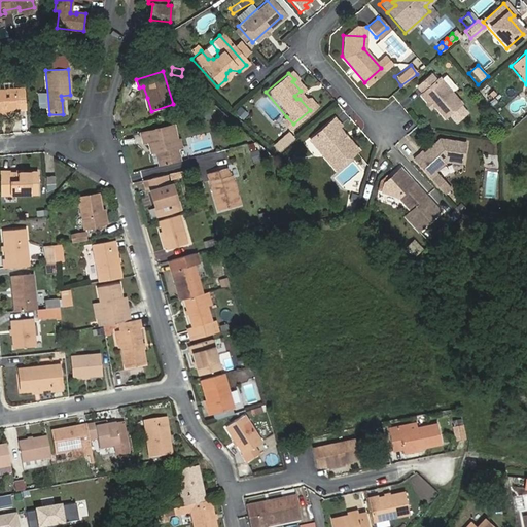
[(458,104),(431,73),(415,88),(420,94),(418,96),(426,105),(428,103),(442,118),(458,104)]
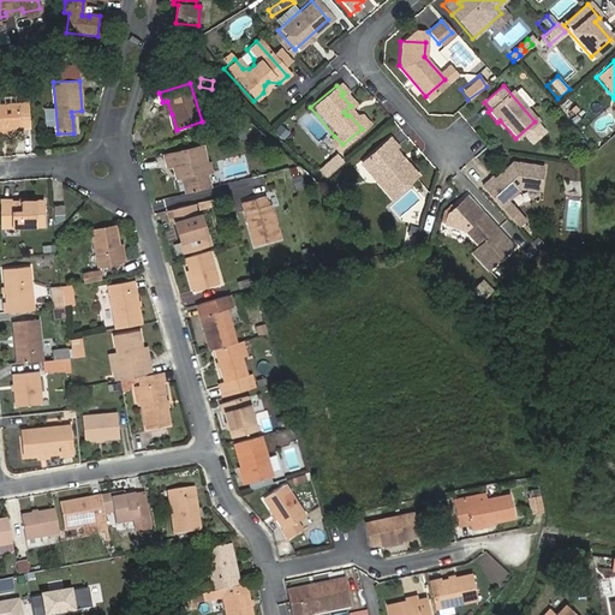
[(568,117),(578,111),(569,99),(560,105),(568,117)]
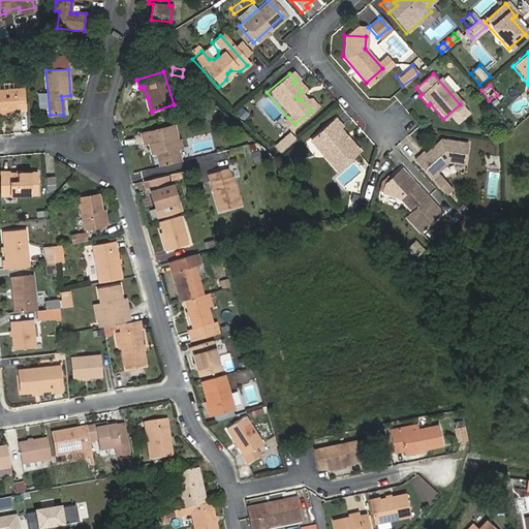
[(0,111),(26,110),(25,89),(0,90),(0,111)]
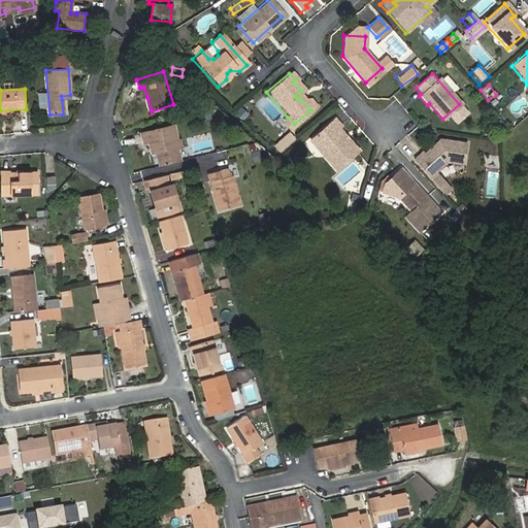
[(239,106),(234,113),(243,119),(248,112),(239,106)]
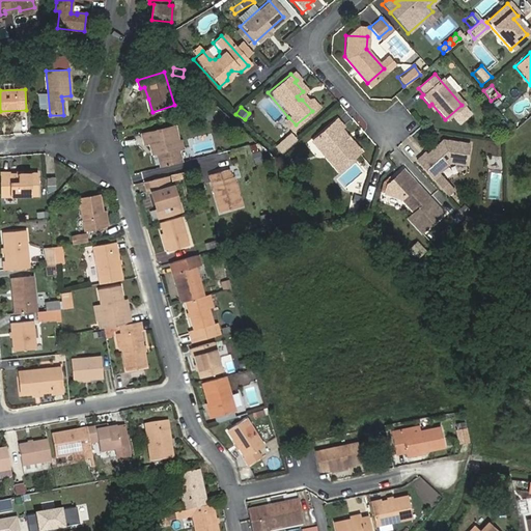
[(288,117),(281,124),(287,132),(296,124),(288,117)]
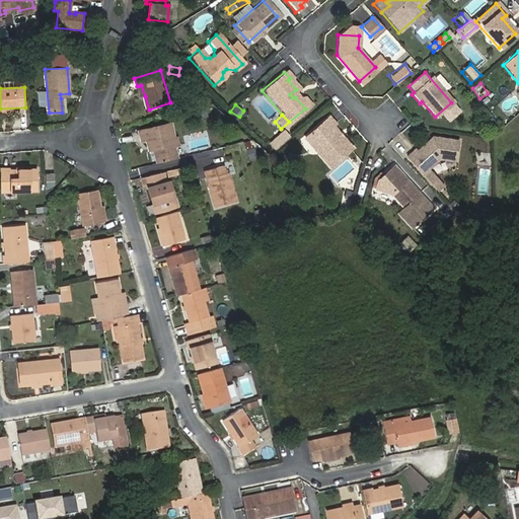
[(330,126),(324,119),(301,140),(325,169),(348,150),(338,138),(335,141),(330,136),(334,133),(328,128),(330,126)]
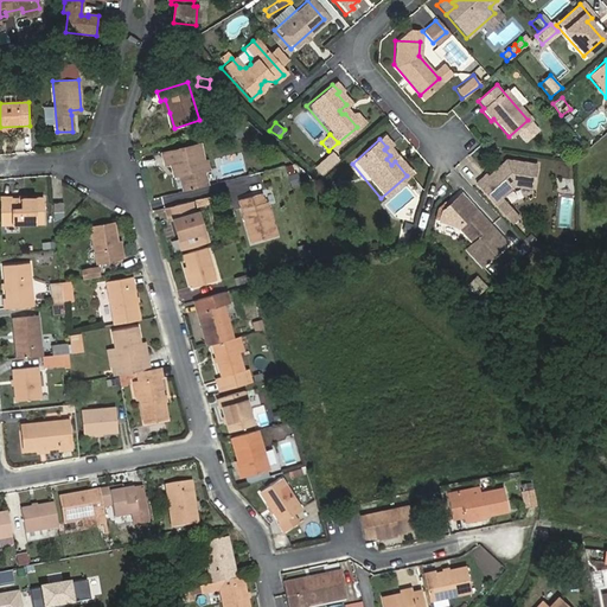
[(179,174),(184,191),(206,185),(203,170),(210,168),(208,161),(204,161),(199,144),(164,153),(166,163),(171,161),(173,172),(178,171),(179,174)]
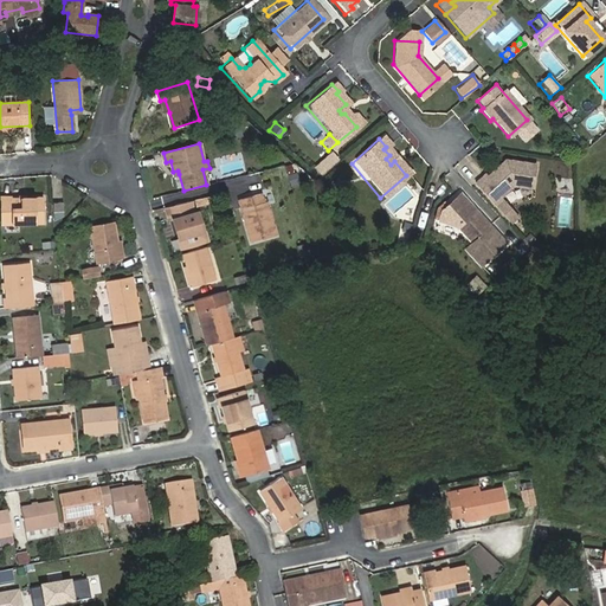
[(330,150),(311,165),(320,174),(337,159),(330,150)]
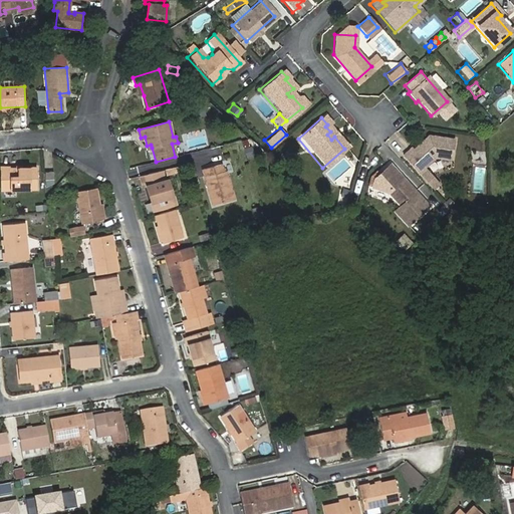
[(485,151),(485,135),(469,135),(469,151),(485,151)]
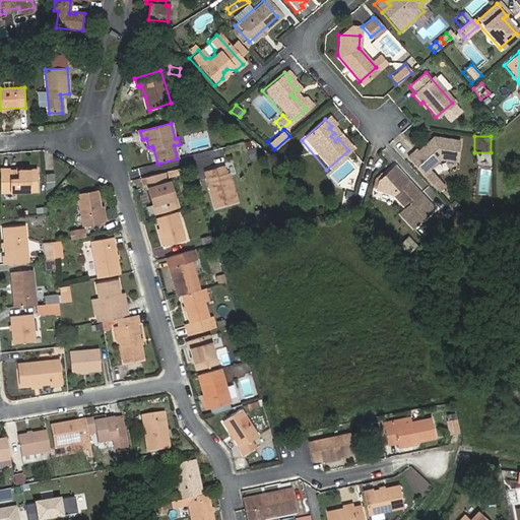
[(410,153),(403,159),(423,180),(424,179),(437,193),(443,187),(430,173),(429,174),(427,171),(438,159),(455,161),(457,141),(430,138),(412,155),(410,153)]
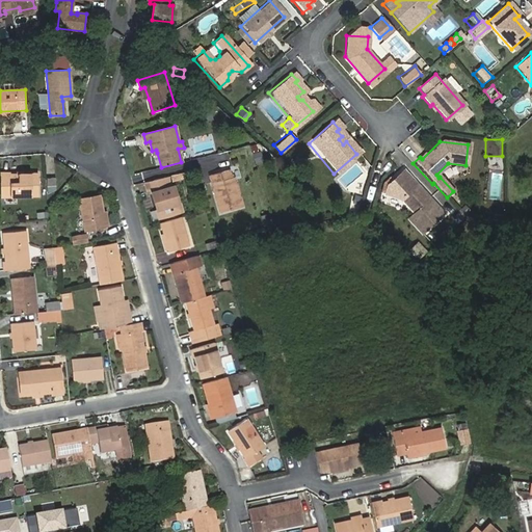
[(246,147),(255,162),(262,158),(254,142),(246,147)]
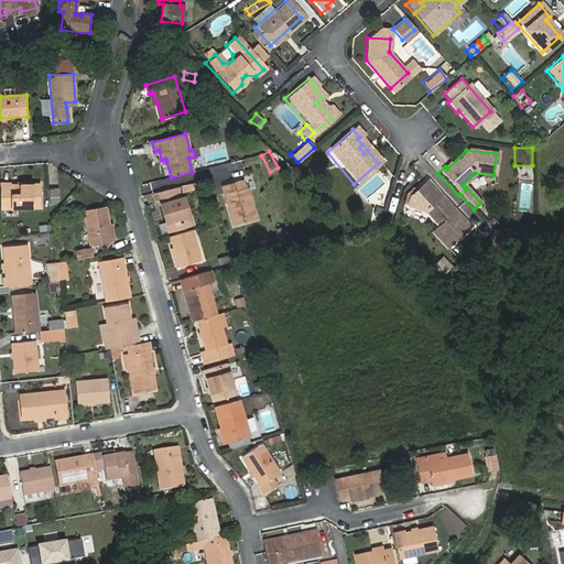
[(224,185),(236,226),(258,219),(249,186),(247,187),(245,180),(224,185)]
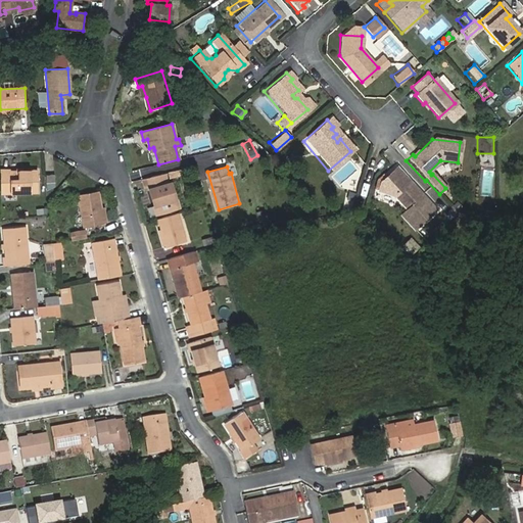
[(36,169),(0,172),(0,193),(38,191),(36,169)]
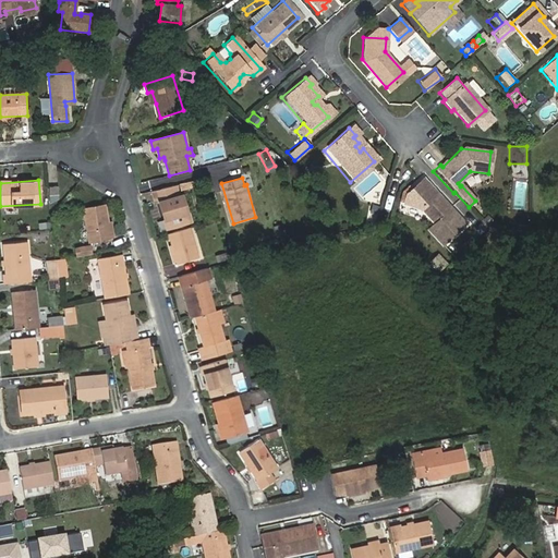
[(448,211),(420,181),(403,195),(401,205),(419,210),(432,226),(448,211)]
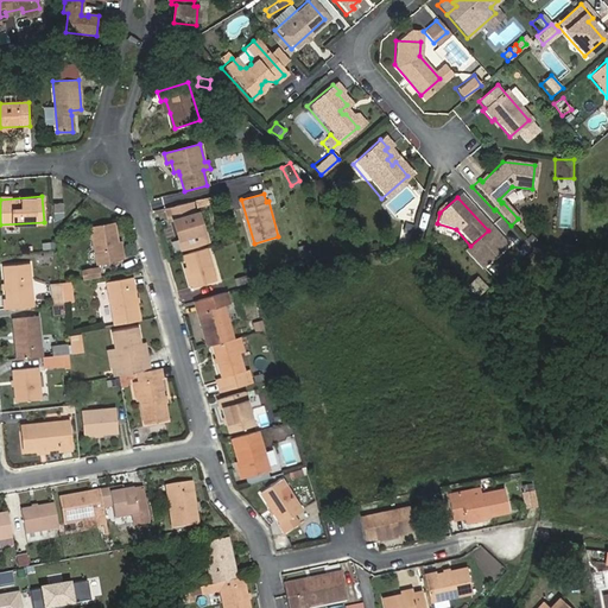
[(192,201),(168,208),(170,217),(195,210),(192,201)]
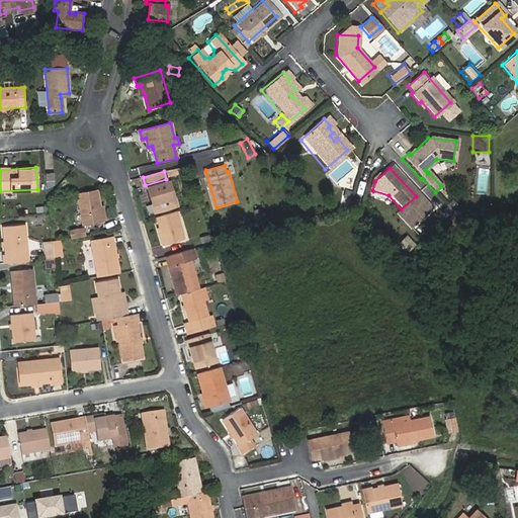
[(54,173),(46,174),(47,182),(54,181),(54,173)]
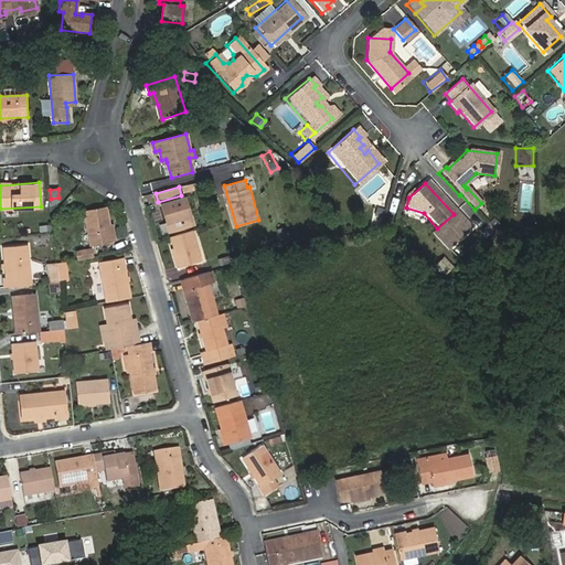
[(163,203),(170,231),(192,224),(184,198),(163,203)]
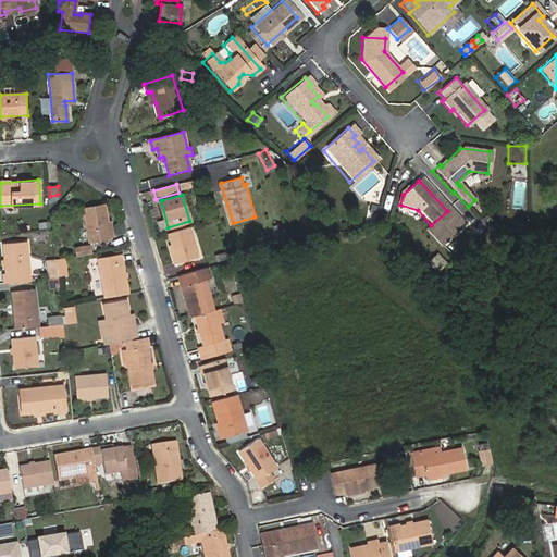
[(109,238),(103,203),(84,207),(89,243),(109,238)]
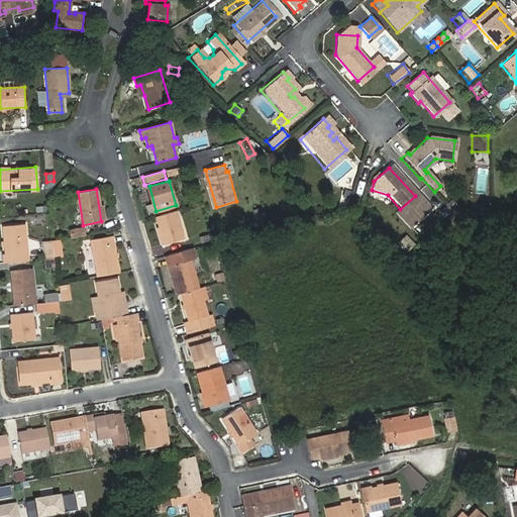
[(263,219),(260,210),(252,212),(255,221),(263,219)]
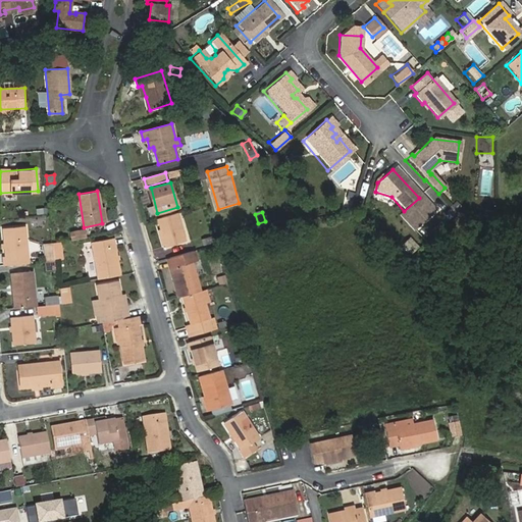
[(176,213),(159,218),(167,246),(184,241),(176,213)]
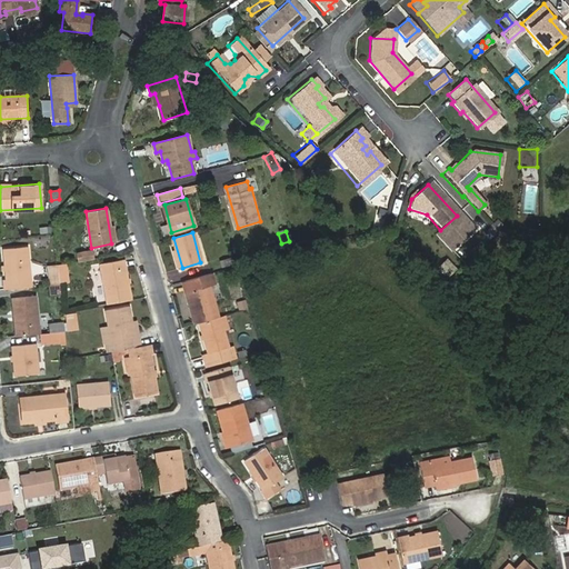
[(2,249),(7,288),(31,286),(27,247),(2,249)]
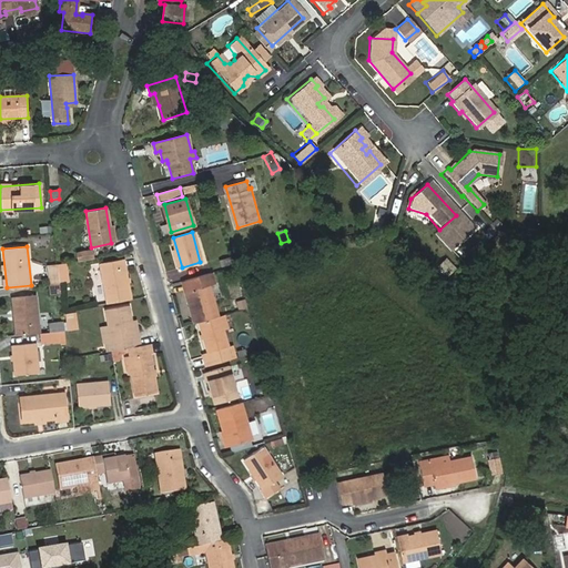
[(78,261),(94,257),(92,249),(77,252),(78,261)]
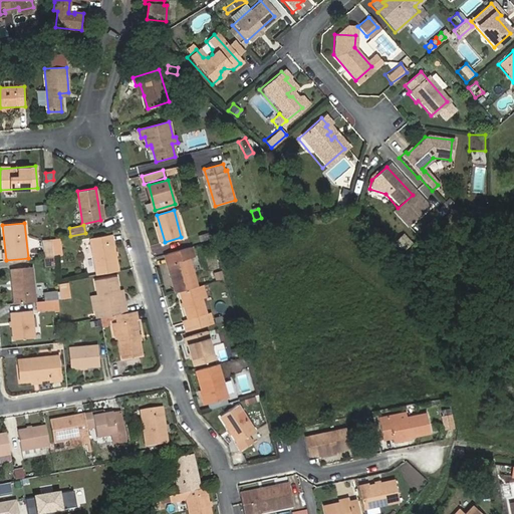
[(198,235),(200,241),(208,239),(207,233),(198,235)]
